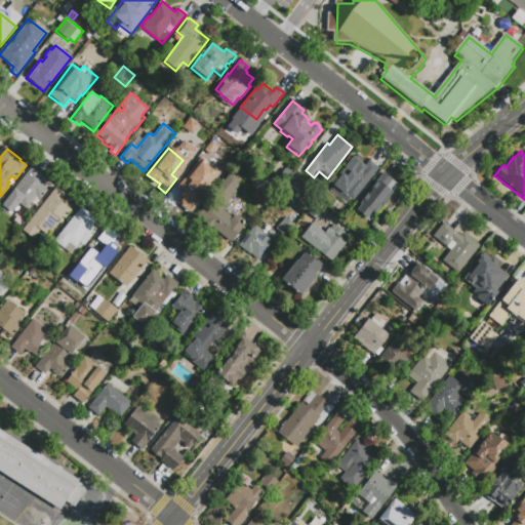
[(378,168),(376,170),(378,171),(362,192),(361,191),(353,202),(349,199),(345,204),(336,197),(335,199),(325,192),(353,157),(357,157),(366,164),(369,160),(378,168)]
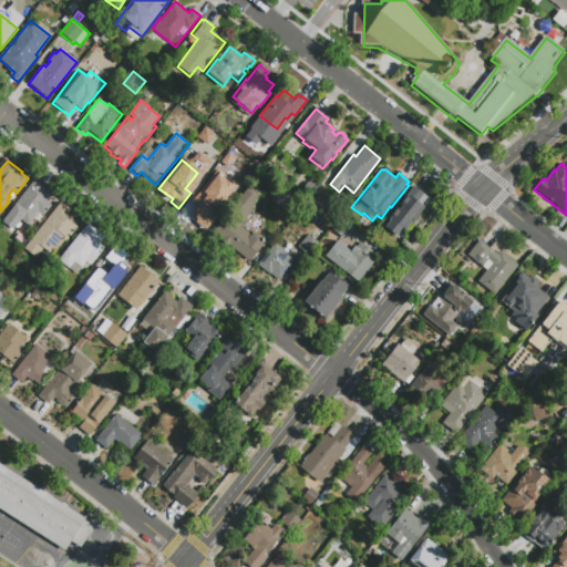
[(224,173),(235,182),(225,194),(230,198),(215,218),(214,217),(207,225),(195,215),(193,218),(184,212),(205,185),(210,189),(224,173)]
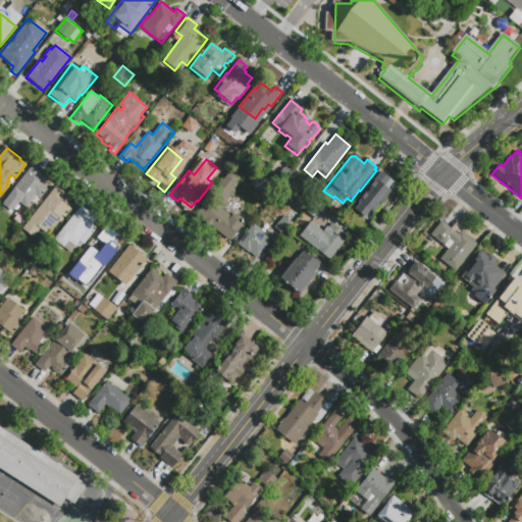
[(11,213),(1,205),(32,166),(47,178),(42,186),(47,189),(46,191),(48,193),(41,201),(37,205),(31,201),(24,208),(19,204),(11,213)]
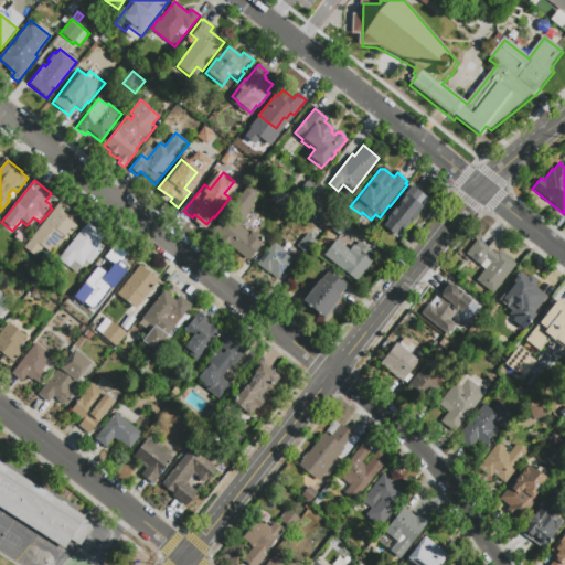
[(401,240),(394,235),(382,226),(387,220),(386,219),(412,185),(422,193),(428,200),(413,221),(412,220),(404,231),(406,233),(401,240)]
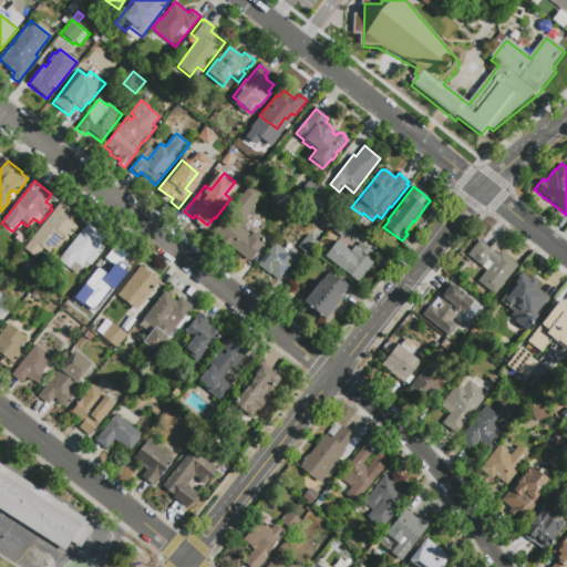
[(300,205),(291,217),(274,204),(282,192),(300,205)]
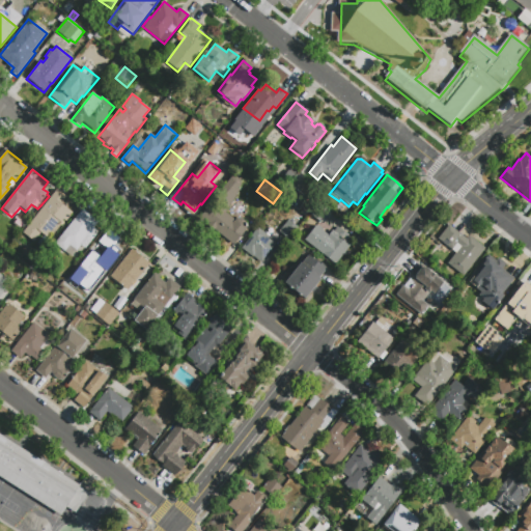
[(298,212),(282,200),(292,187),(308,198),(298,212)]
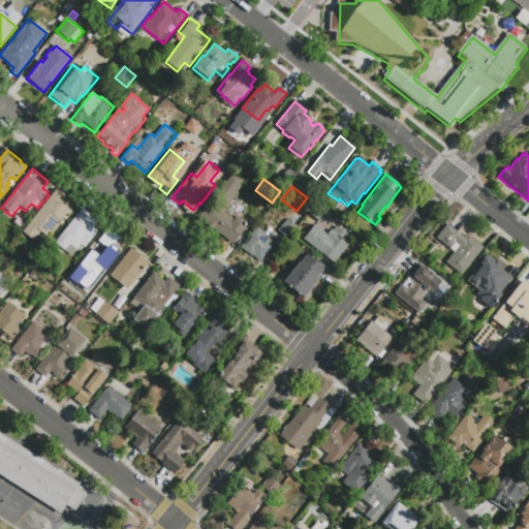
[(56,188),(66,196),(63,199),(71,205),(68,209),(74,214),(68,222),(63,219),(60,222),(59,221),(47,237),(41,231),(33,242),(21,232),(56,188)]
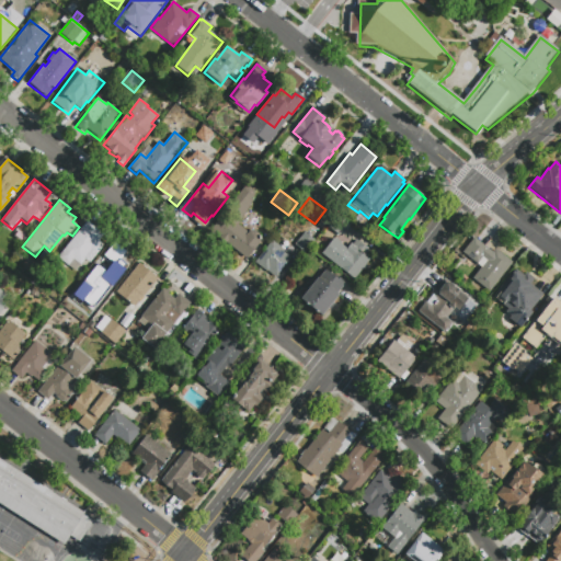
[(327,226),(335,215),(350,225),(340,237),(327,226)]
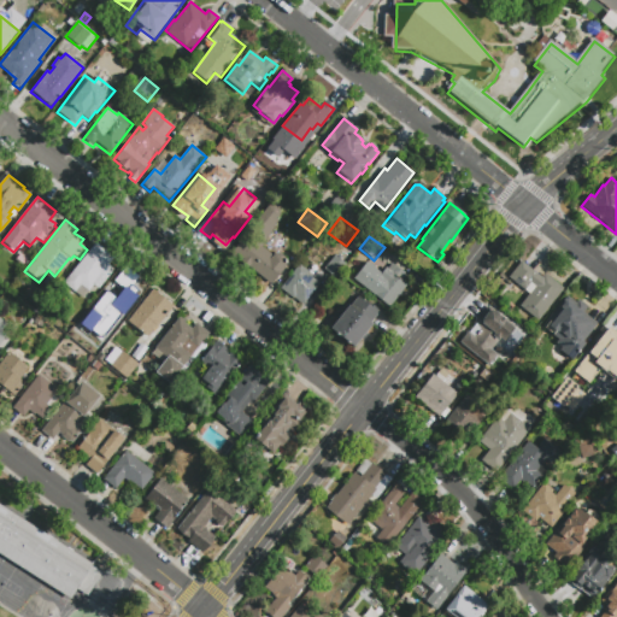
[(285,268),(270,286),(256,274),(253,276),(231,258),(245,242),(257,252),(263,246),(274,256),(280,254),(285,258),(286,265),(285,268)]
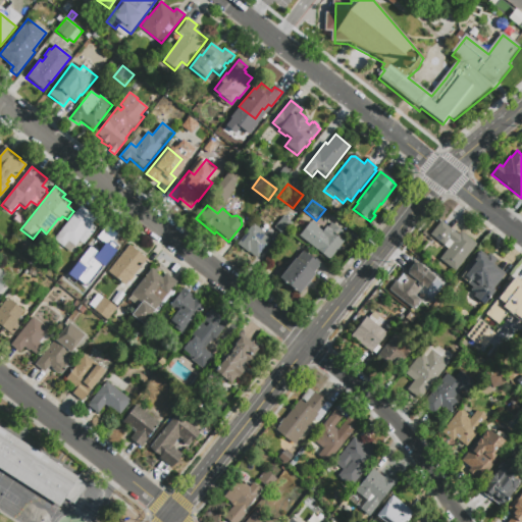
[(97,228),(81,248),(79,246),(72,254),(54,240),(81,206),(97,218),(92,224),(97,228)]
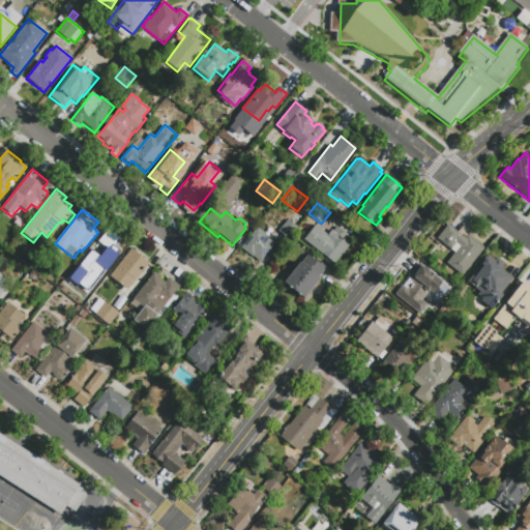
[(297,228),(287,240),(277,232),(288,219),(297,228)]
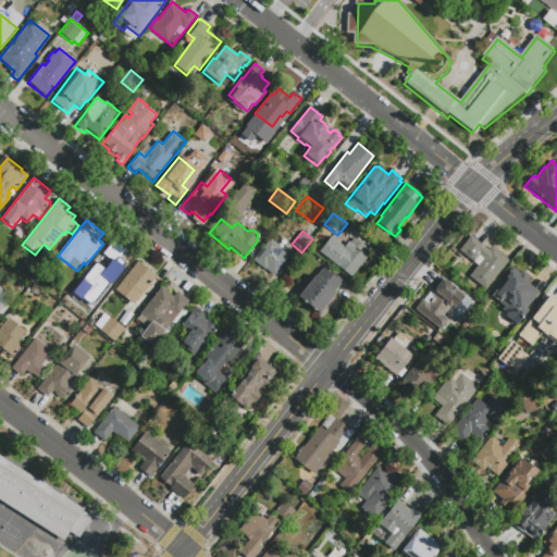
[(350,279),(319,251),(331,236),(333,238),(334,237),(339,242),(338,243),(344,247),(348,242),(349,243),(354,238),(367,249),(363,254),(368,258),(350,279)]
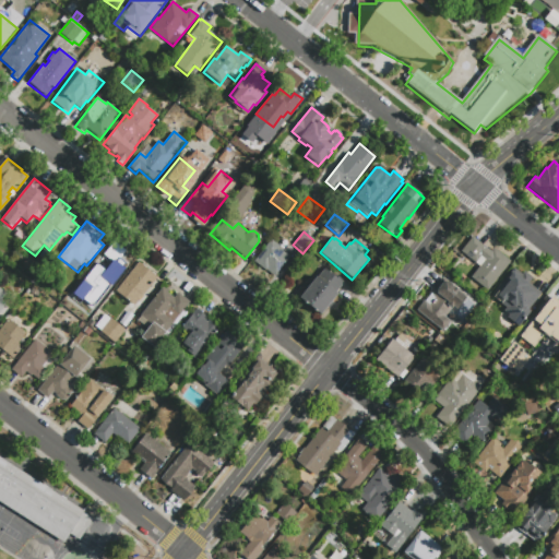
[(478,266),(461,252),(473,237),(491,251),(494,248),(511,262),(510,263),(511,265),(489,294),(470,278),(478,266)]
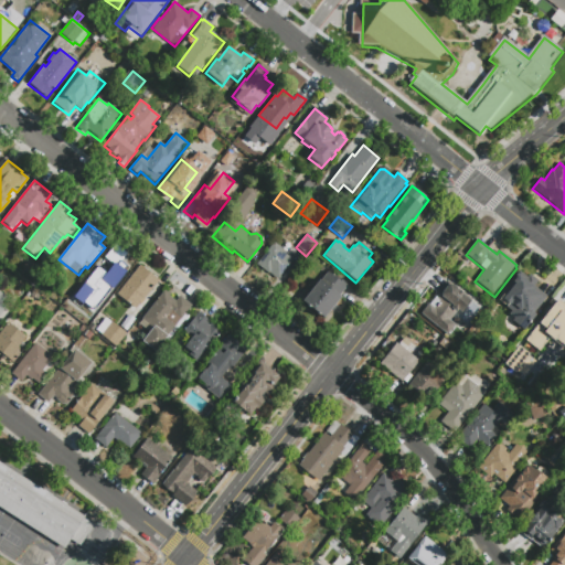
[(292,260),(277,280),(270,276),(269,277),(255,265),(273,242),(281,248),(280,251),(292,260)]
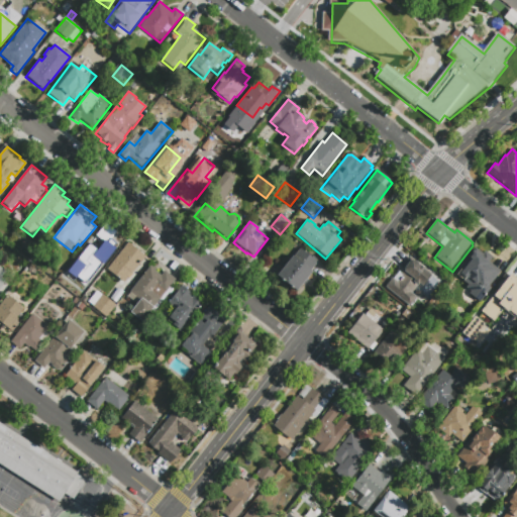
[(112,231),(108,236),(111,238),(112,237),(114,239),(114,240),(120,245),(112,255),(110,254),(100,267),(81,251),(103,223),(112,231)]
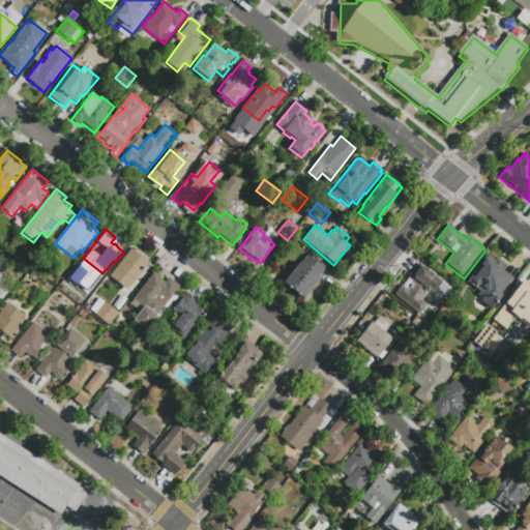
[(131,248),(149,263),(135,282),(134,281),(126,291),(115,282),(109,277),(131,248)]
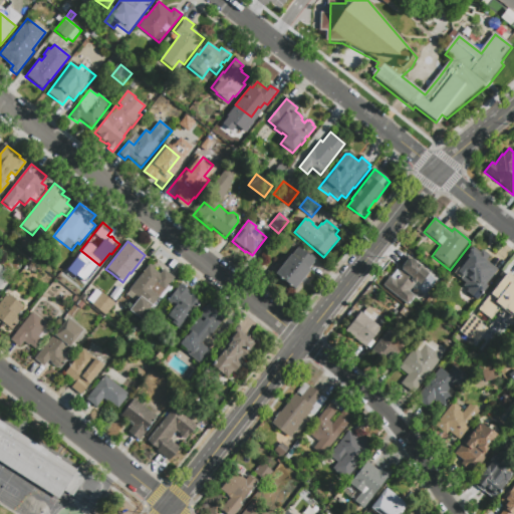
[(296,288),(291,284),(288,288),(276,278),(278,276),(274,273),(276,270),(283,261),(284,262),(298,245),(318,260),(296,288)]
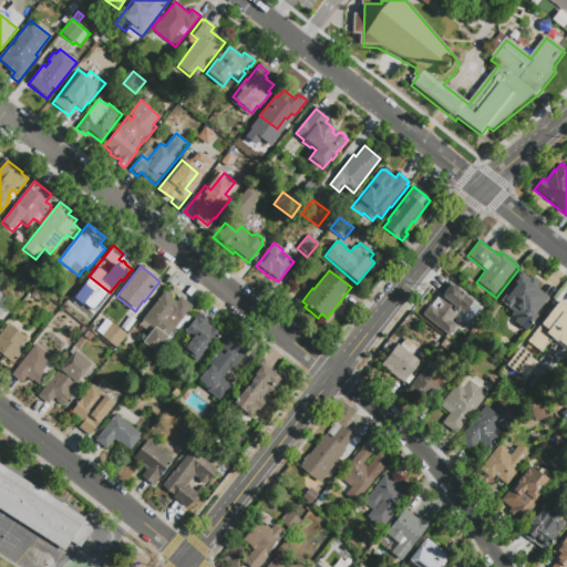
[(519,275),(536,288),(535,290),(547,299),(536,312),(539,315),(527,329),(511,316),(514,312),(500,301),(504,297),(503,296),(519,275)]
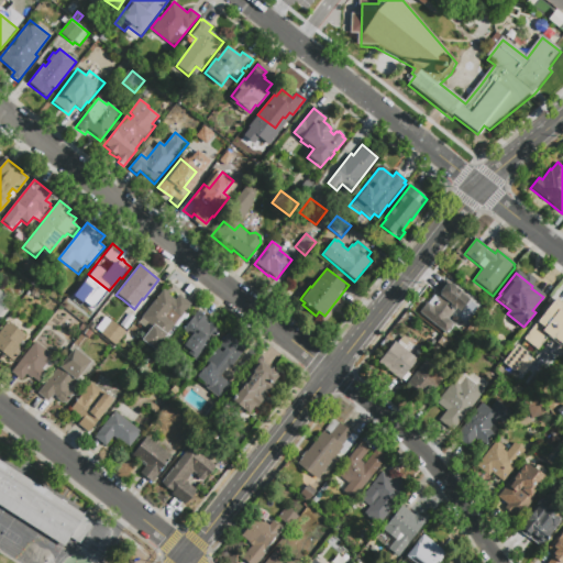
[(445,280),(463,294),(462,294),(470,299),(460,312),(456,309),(448,320),(453,324),(446,334),(420,313),(428,304),(433,308),(438,301),(434,299),(438,296),(435,294),(445,280)]
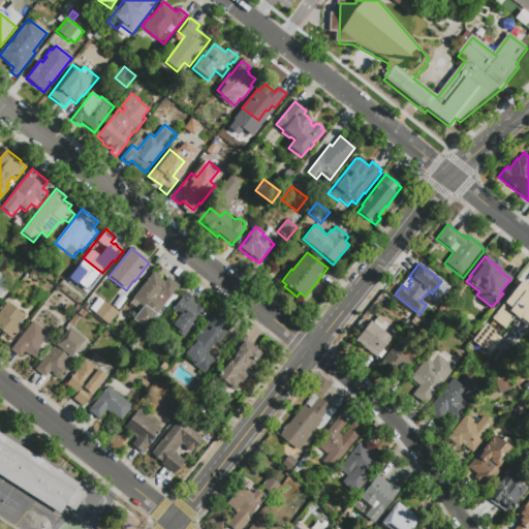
[(168,277),(180,286),(175,293),(177,296),(160,318),(157,316),(146,331),(132,320),(143,307),(132,300),(153,272),(158,276),(158,277),(164,282),(168,277)]
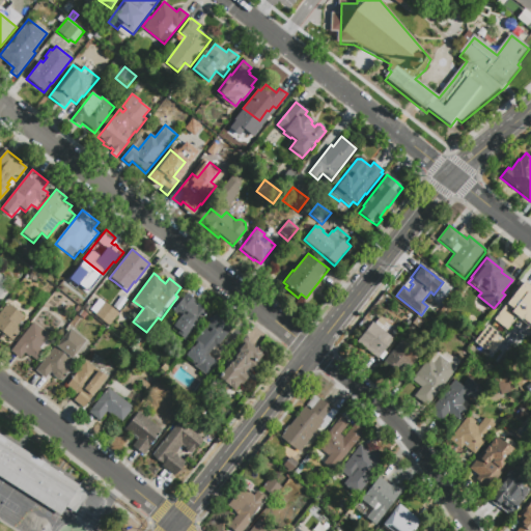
[(0,274),(7,280),(3,286),(8,289),(1,298),(0,297),(0,274)]
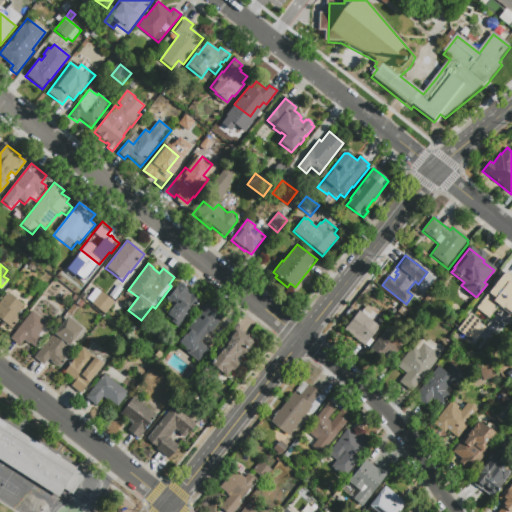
[(511,318),(498,307),(489,319),(476,308),(503,274),(511,282),(511,318)]
